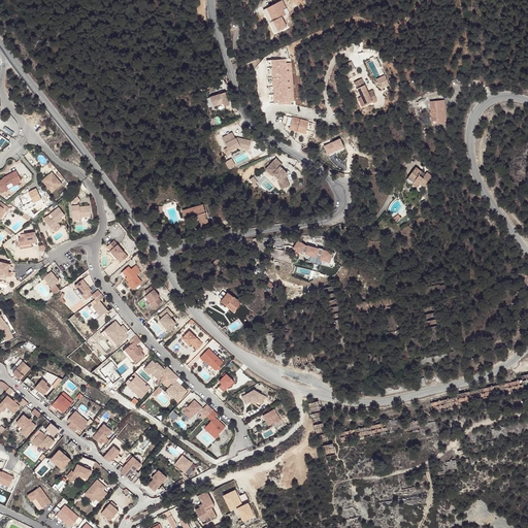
[(286,27),(282,17),(285,14),(283,8),(285,7),(282,0),(266,6),(275,31),(286,27)]
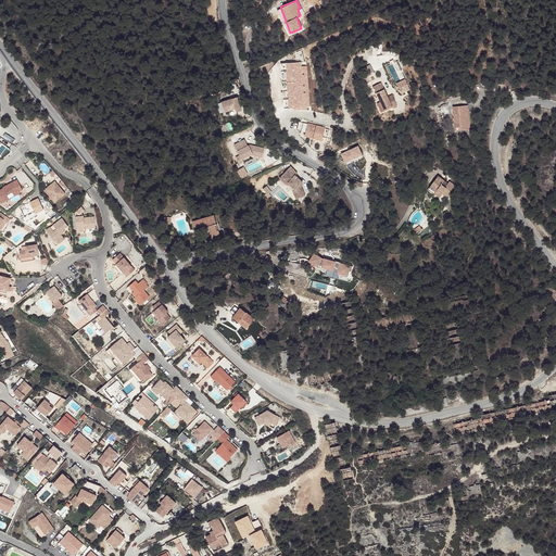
[(368,81),(376,78),(369,64),(362,67),(368,81)]
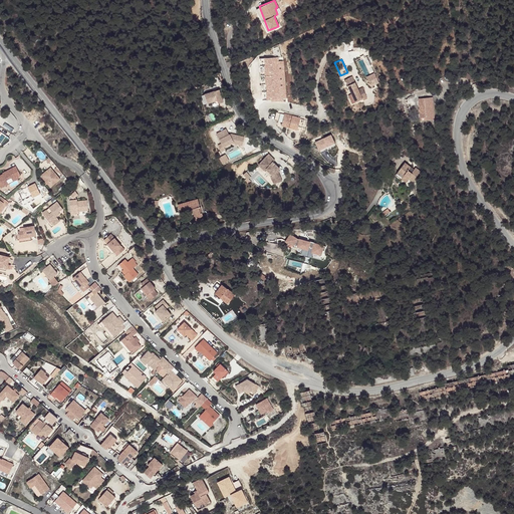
[(360,99),(361,100),(365,98),(360,88),(356,90),(350,77),(343,80),(349,94),(353,102),(360,99)]
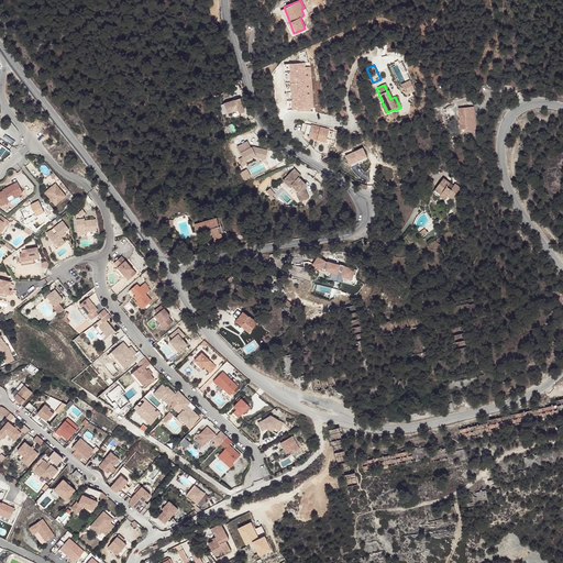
[(228,116),(244,109),(240,97),(223,103),(228,116)]
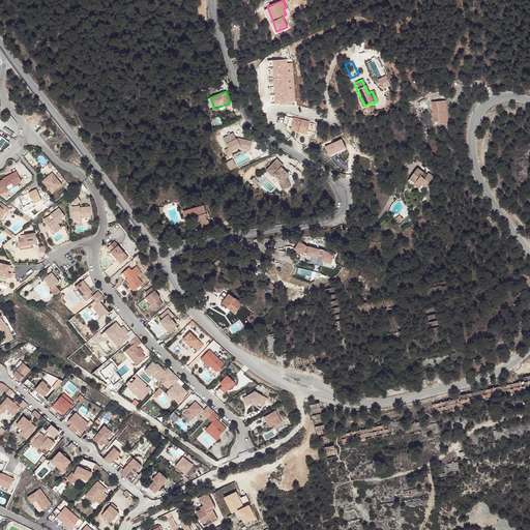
[(445,100),(432,101),(433,121),(438,121),(439,123),(447,123),(445,100)]
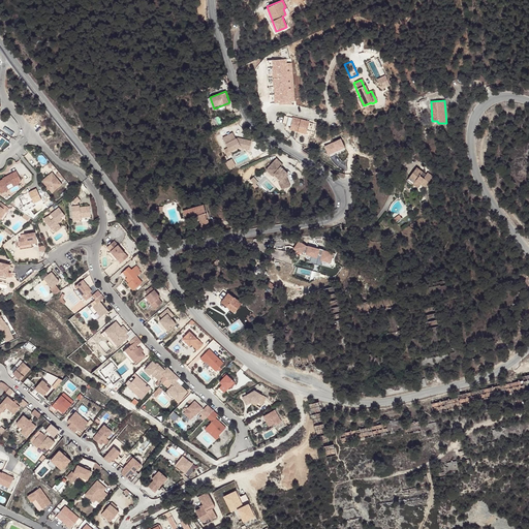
[(306,133),(309,121),(286,115),(284,124),(289,125),(288,129),(306,133)]
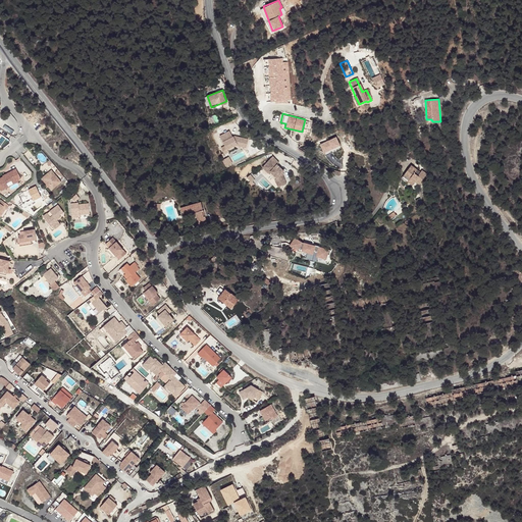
[(247,149),(249,139),(231,135),(229,131),(219,135),(219,137),(223,146),(220,148),(224,155),(228,153),(228,149),(236,146),(247,149)]
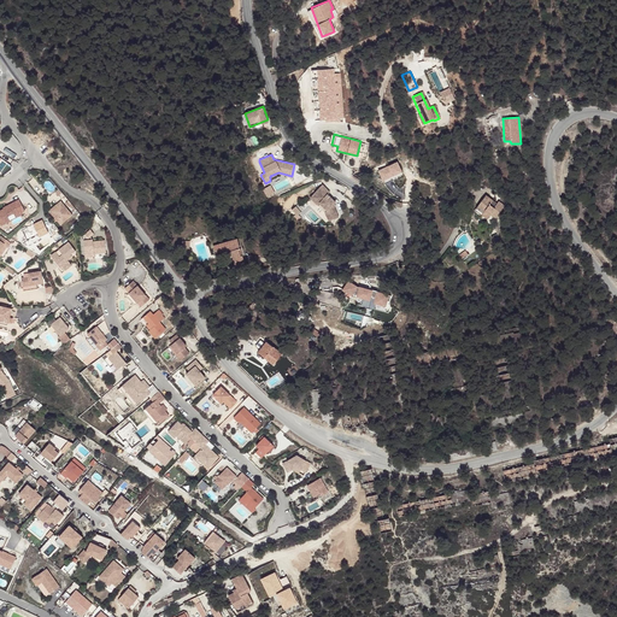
[(319,204),(325,211),(323,213),(329,221),(339,213),(331,206),(335,203),(328,194),(329,192),(323,184),(309,198),(316,206),(319,204)]
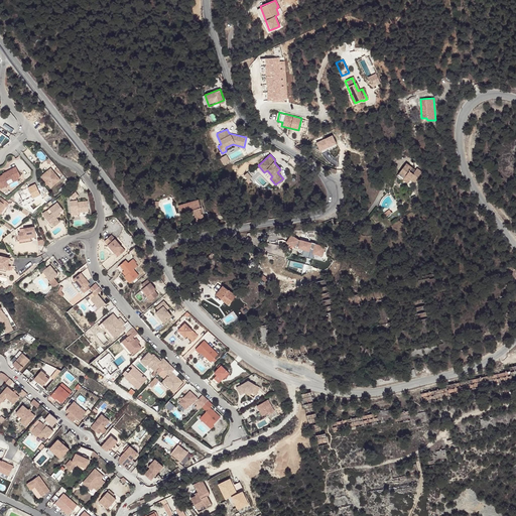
[(406,163),(400,171),(405,175),(403,178),(402,179),(407,182),(410,178),(414,182),(421,172),(416,168),(414,171),(412,174),(409,171),(411,169),(412,168),(406,163)]
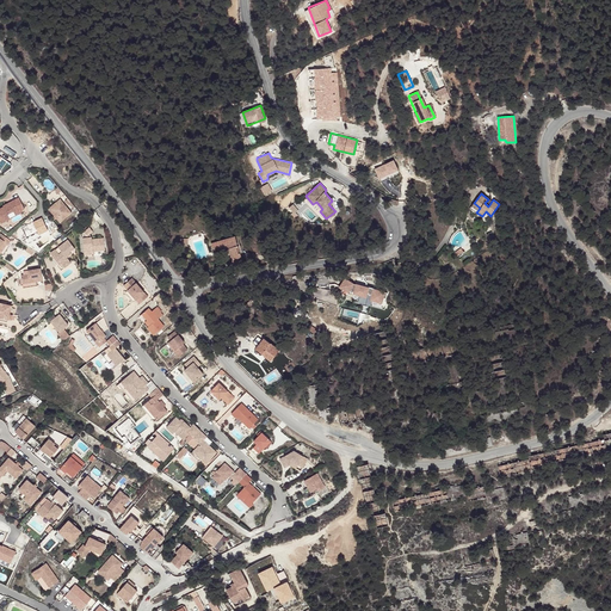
[(2,207),(0,207),(0,221),(0,222),(22,211),(20,210),(24,208),(18,197),(2,205),(2,207)]
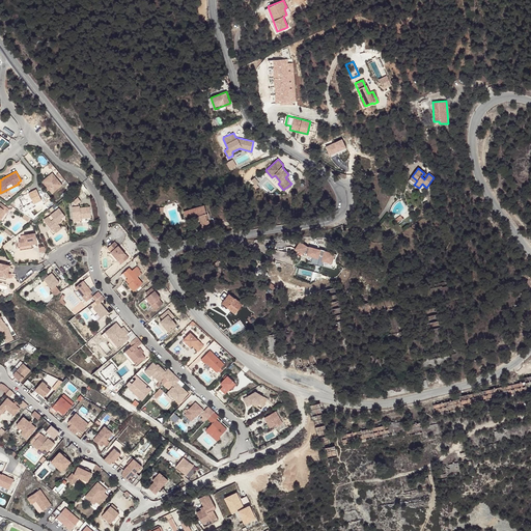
[(49,175),(42,180),(51,193),(61,185),(52,172),(49,175)]
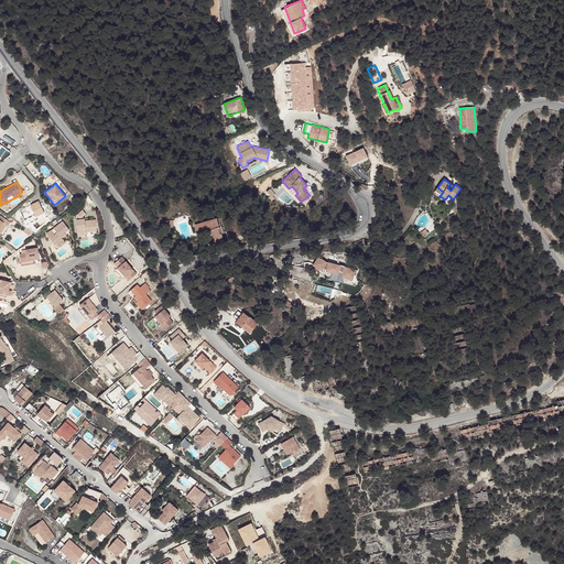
[(19,209),(24,219),(34,215),(35,216),(43,212),(39,201),(19,209)]
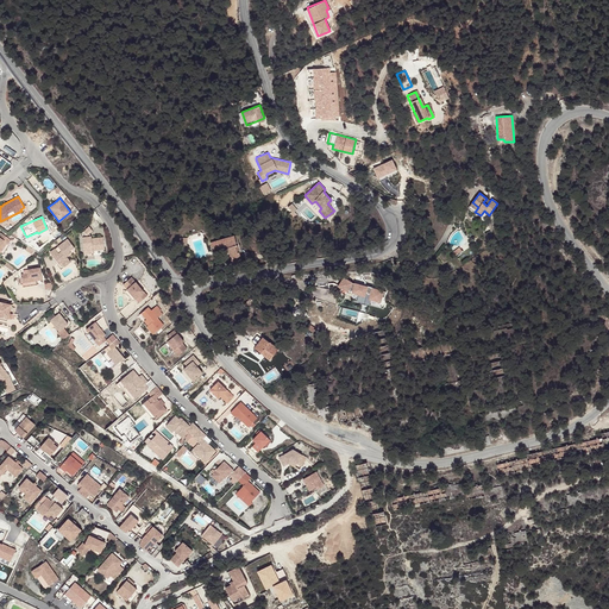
[(88,228),(81,234),(83,253),(93,252),(104,250),(102,238),(90,240),(90,238),(87,239),(86,237),(92,233),(88,228)]
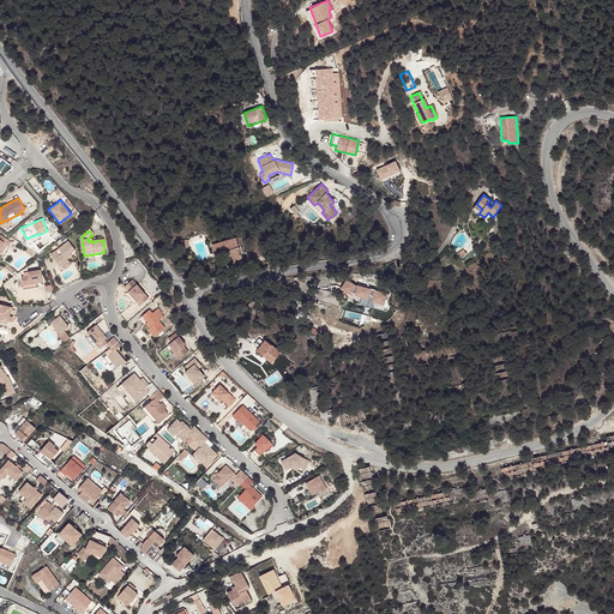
[(0,247),(4,242),(7,245),(11,240),(1,234),(0,234),(0,247)]
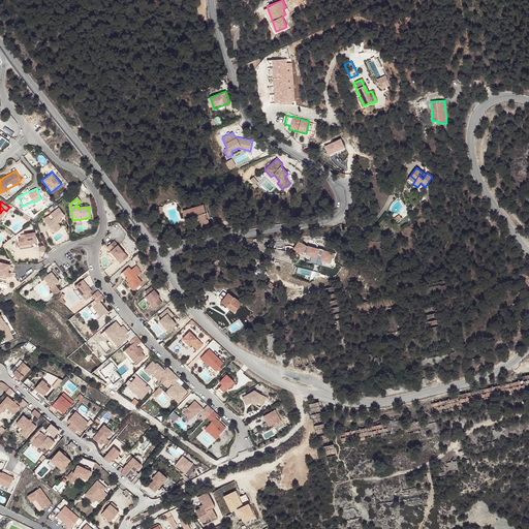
[(204,205),(182,211),(185,219),(197,216),(199,222),(197,223),(198,227),(209,224),(208,219),(207,219),(205,214),(206,213),(204,205)]
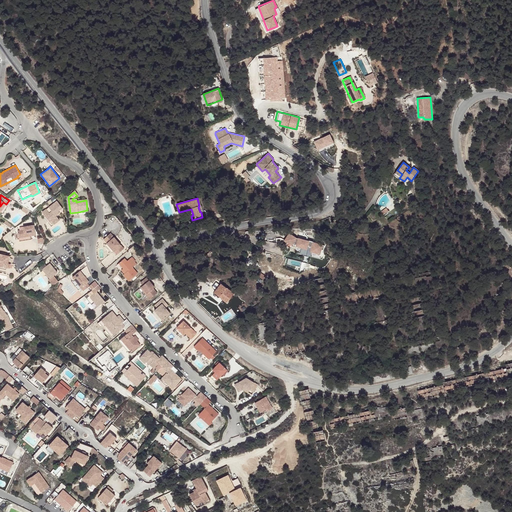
[(56,200),(42,211),(45,215),(49,221),(51,220),(54,223),(59,219),(55,215),(59,212),(58,210),(62,207),(56,200)]
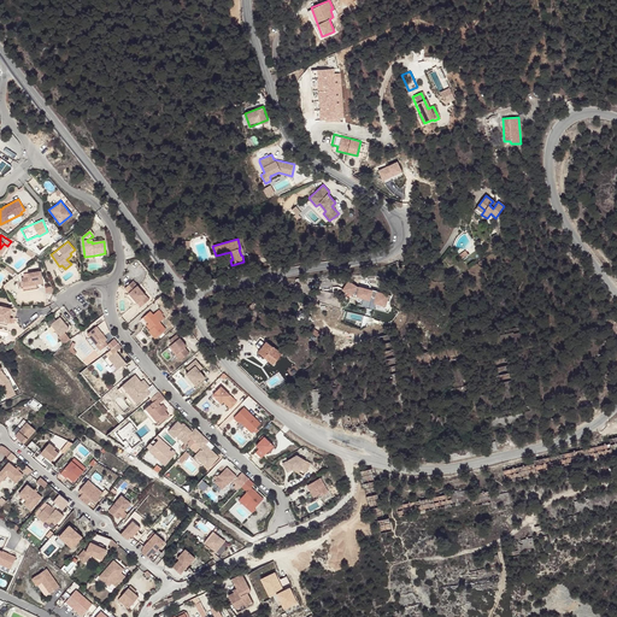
[(54,259),(52,260),(62,272),(65,269),(62,265),(59,266),(54,259)]
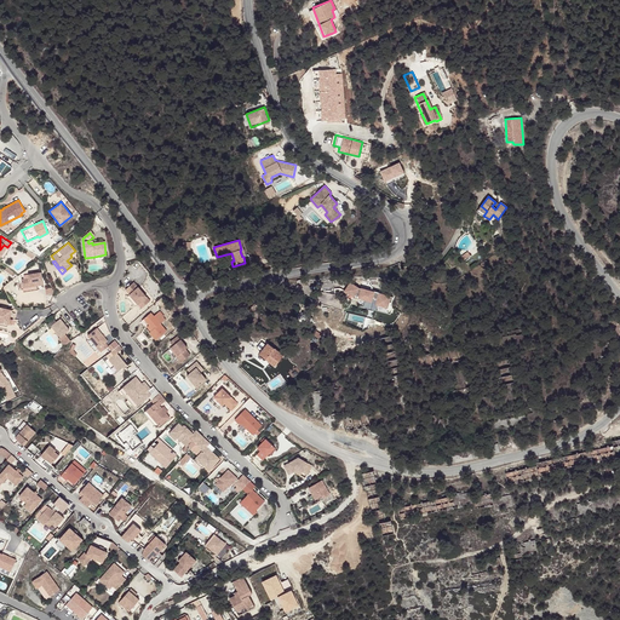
[(21,282),(22,287),(36,285),(41,283),(40,271),(35,273),(33,273),(27,274),(28,277),(21,279),(21,282)]
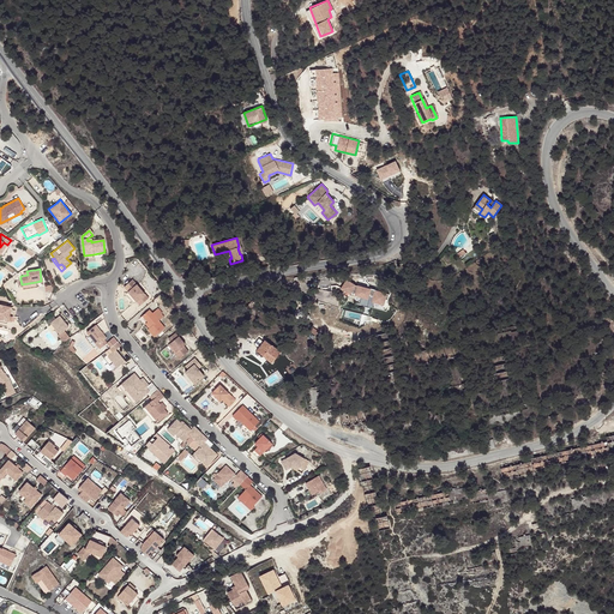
[(130,281),(121,288),(125,293),(133,302),(137,307),(145,300),(130,281)]
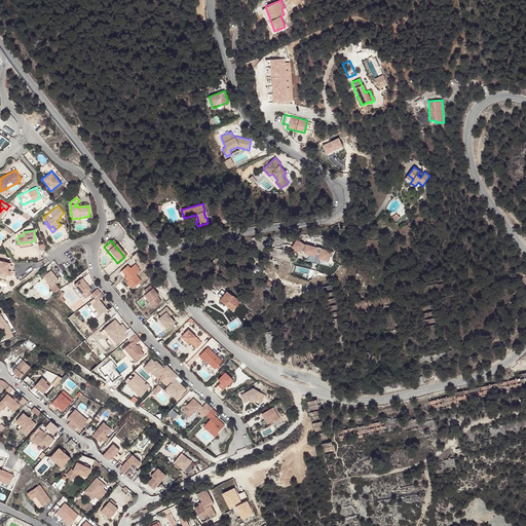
[(329,260),(332,251),(294,240),(291,250),(329,260)]
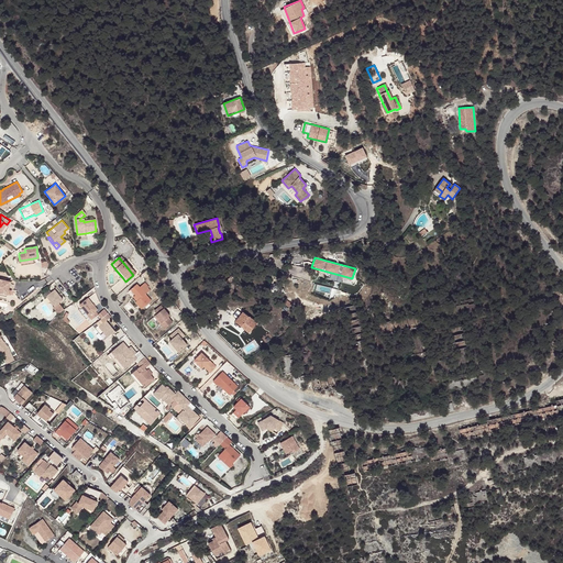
[(114,268),(111,264),(110,265),(113,269),(111,271),(119,280),(121,278),(124,283),(125,282),(122,277),(114,268)]
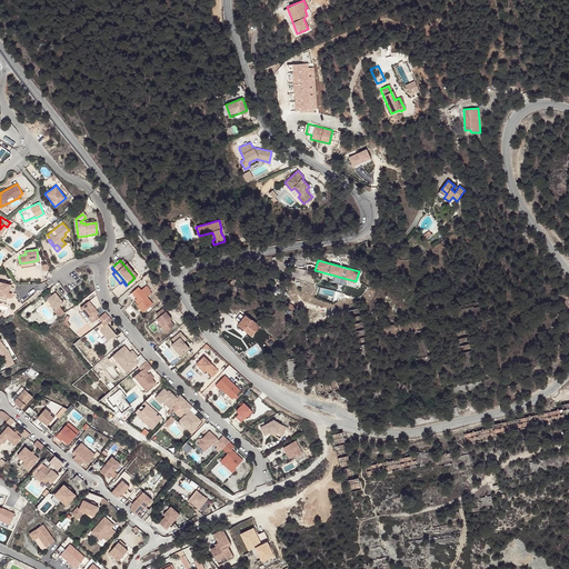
[(0,281),(0,295),(7,297),(10,285),(0,281)]
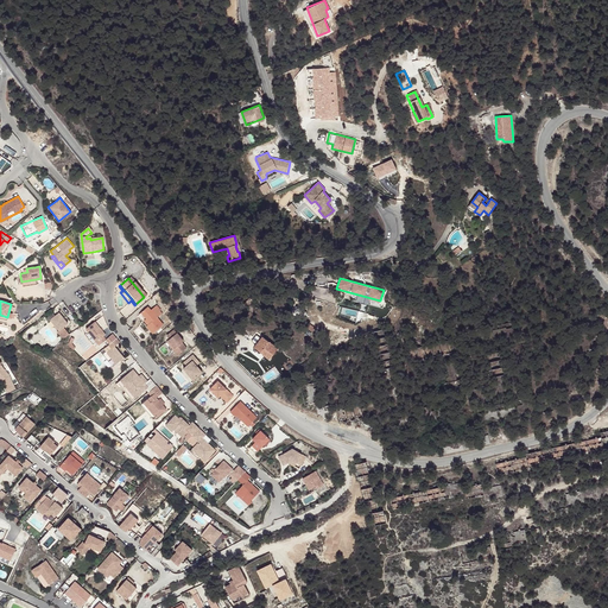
[(146,306),(139,312),(145,318),(143,321),(146,324),(145,325),(151,334),(162,324),(156,317),(160,314),(153,306),(150,310),(146,306)]
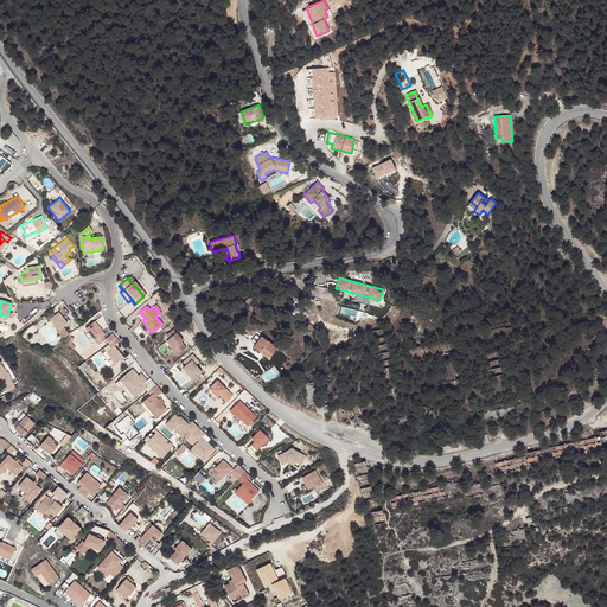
[(51,313),(45,317),(48,320),(46,321),(51,327),(53,326),(57,331),(63,326),(66,323),(58,312),(53,315),(51,313)]
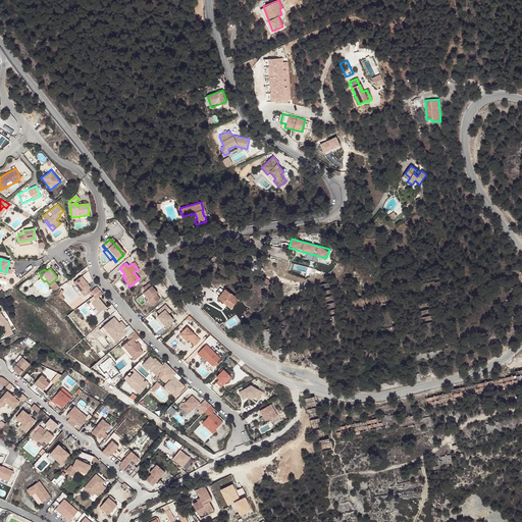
[(81,276),(72,282),(73,284),(81,294),(84,297),(90,292),(87,289),(89,288),(81,276)]
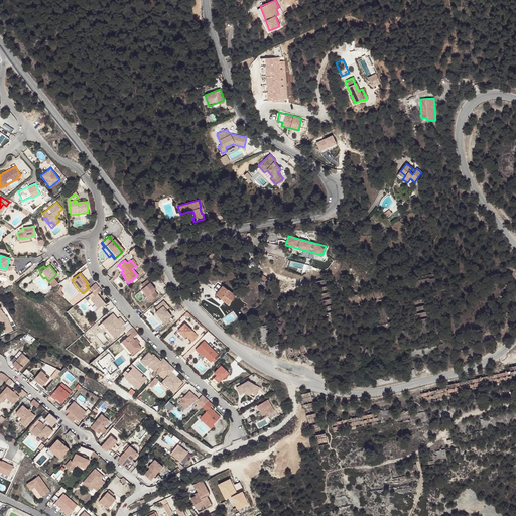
[(53,277),(48,281),(53,287),(58,283),(53,277)]
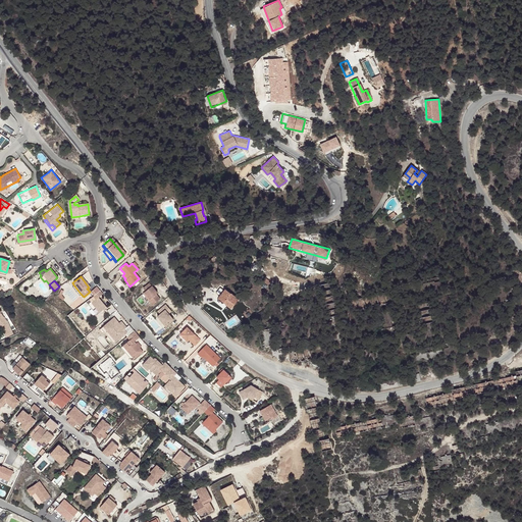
[(148,282),(142,288),(144,291),(151,285),(148,282)]
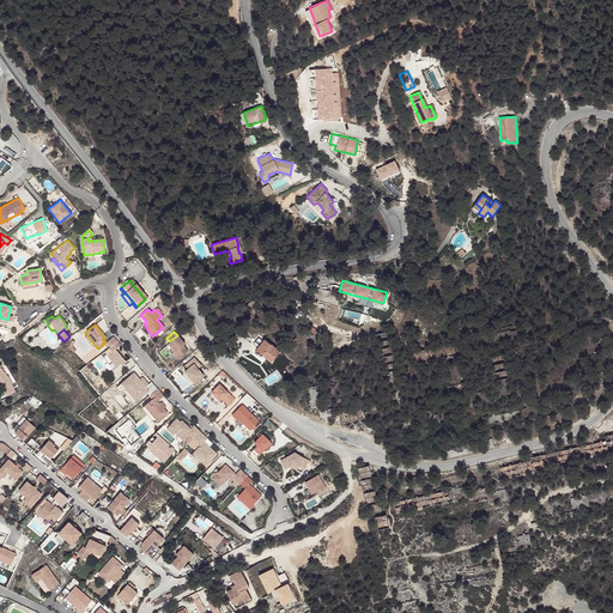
[(169,341),(168,343),(175,351),(173,352),(177,357),(186,350),(181,344),(182,343),(177,335),(169,341)]
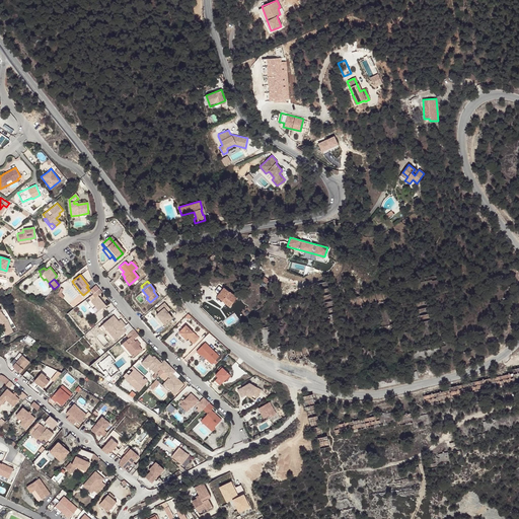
[(97,289),(98,289),(96,287),(95,285),(89,289),(92,293),(97,289)]
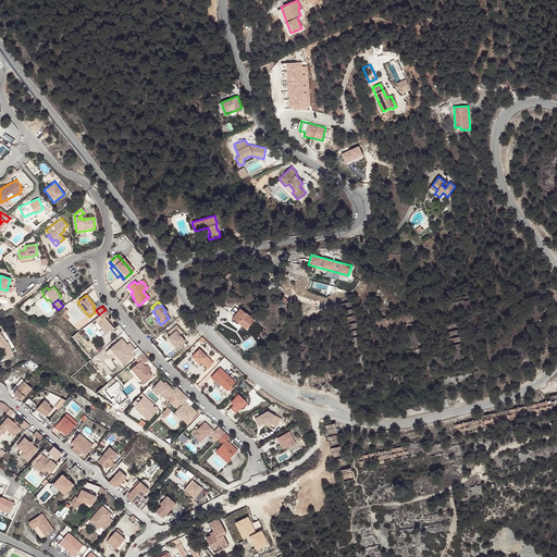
[(239,321),(238,323),(246,329),(254,320),(240,309),(234,317),(239,321)]
